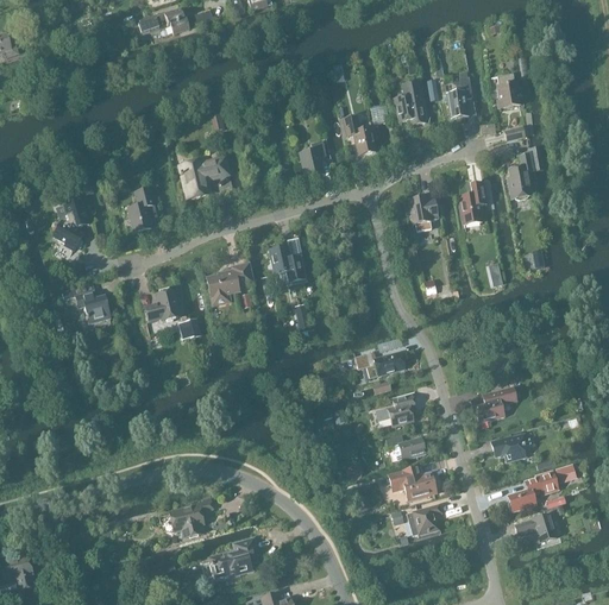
[(234,16),(244,12),(239,0),(230,0),(234,16)]
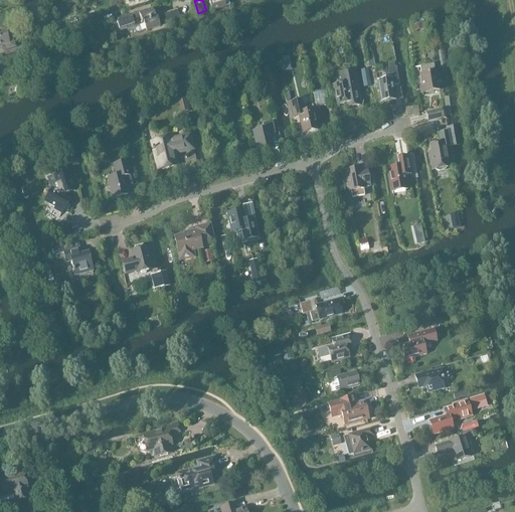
[(209,0),(212,9),(226,4),(224,0),(209,0)]
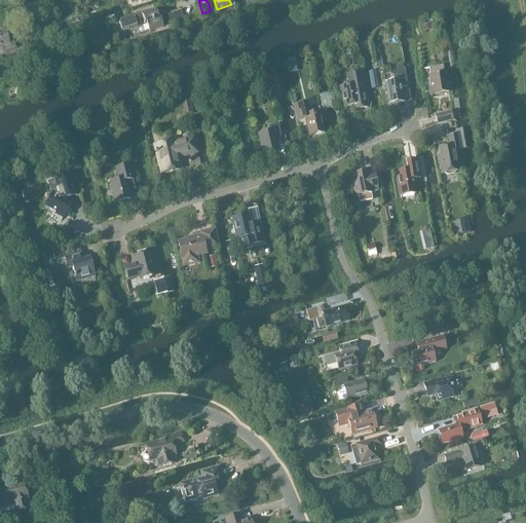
[(158,15),(155,7),(142,11),(141,9),(118,16),(119,19),(117,20),(119,27),(136,22),(135,19),(143,16),(145,22),(147,21),(149,29),(163,25),(160,14),(158,15)]
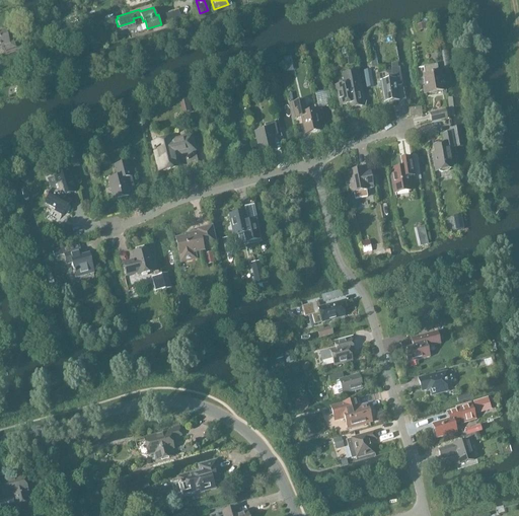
[(166,20),(181,16),(178,8),(164,13),(166,20)]
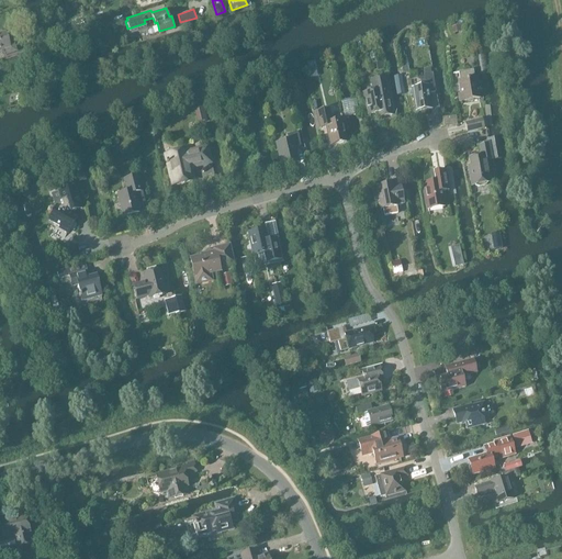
[(464,21),(451,24),(453,31),(465,28),(464,21)]
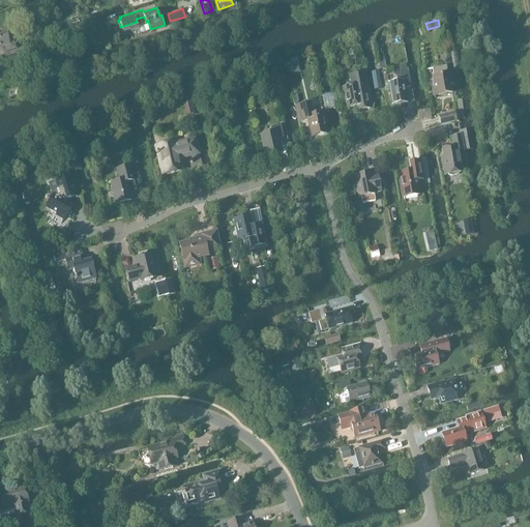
[(0,46),(4,45),(6,49),(17,46),(13,35),(8,36),(5,29),(0,30),(0,46)]
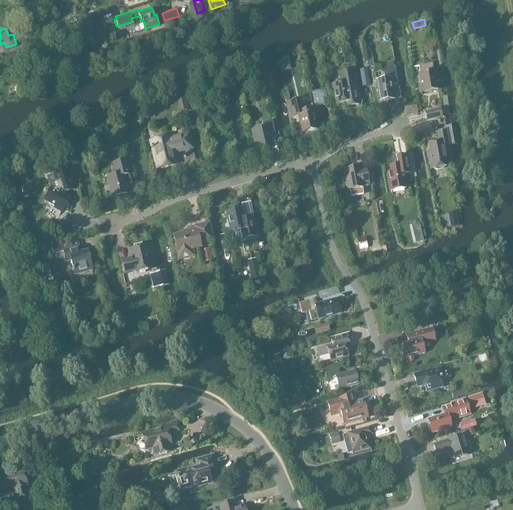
[(436,47),(439,65),(446,64),(443,46),(436,47)]
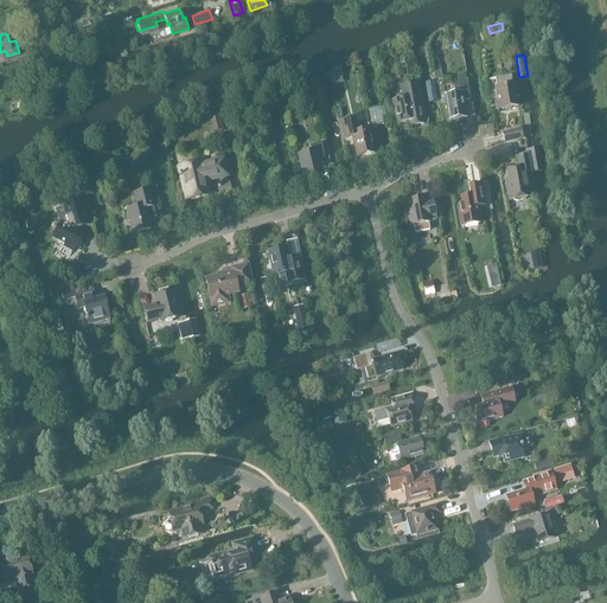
[(466,76),(465,71),(457,72),(459,85),(454,85),(455,91),(445,92),(448,117),(466,115),(464,98),(471,97),(468,83),(467,76),(466,76)]
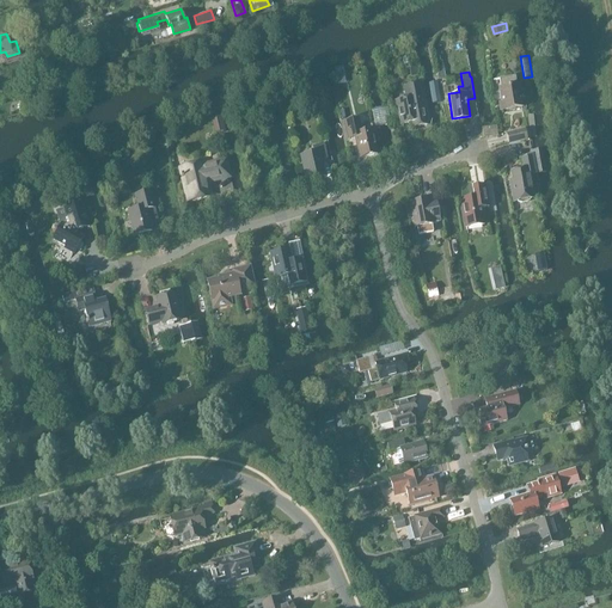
[(501,108),(522,105),(519,84),(516,84),(515,74),(499,75),(502,100),(500,100),(501,108)]
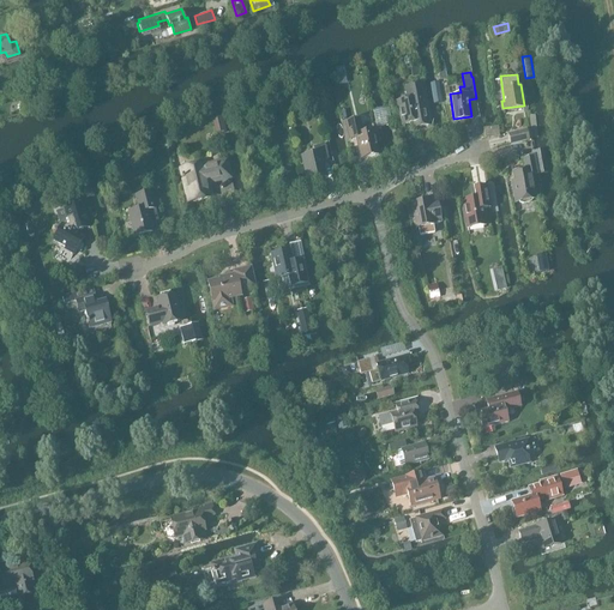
[(431,80),(434,100),(440,100),(445,100),(444,94),(446,94),(444,78),(431,80)]
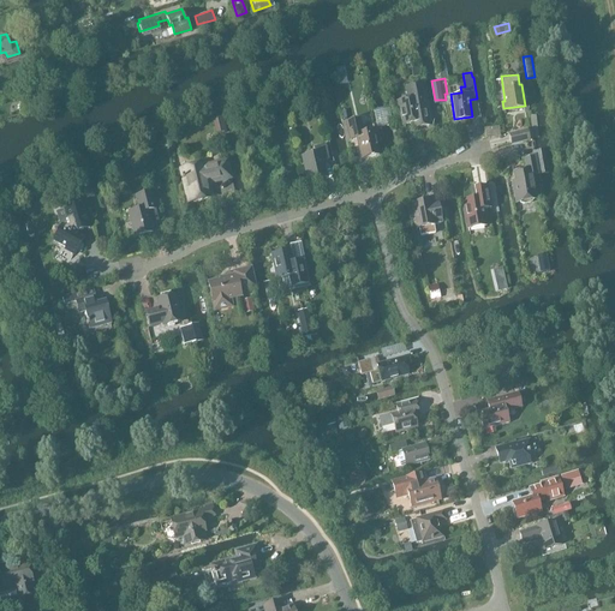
[(405,84),(407,97),(398,99),(402,123),(421,120),(421,125),(429,123),(422,81),(405,84)]
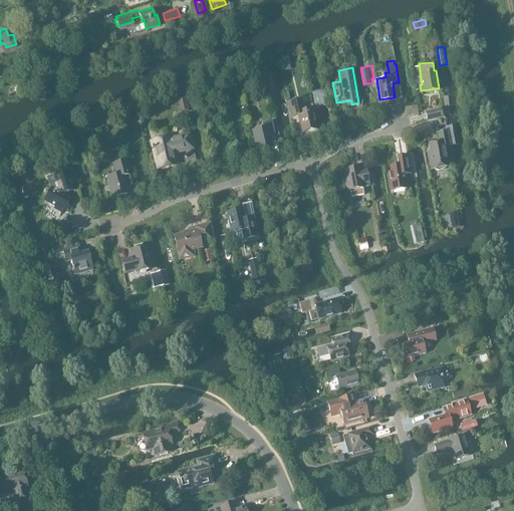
[(325,87),(311,90),(315,104),(328,101),(325,87)]
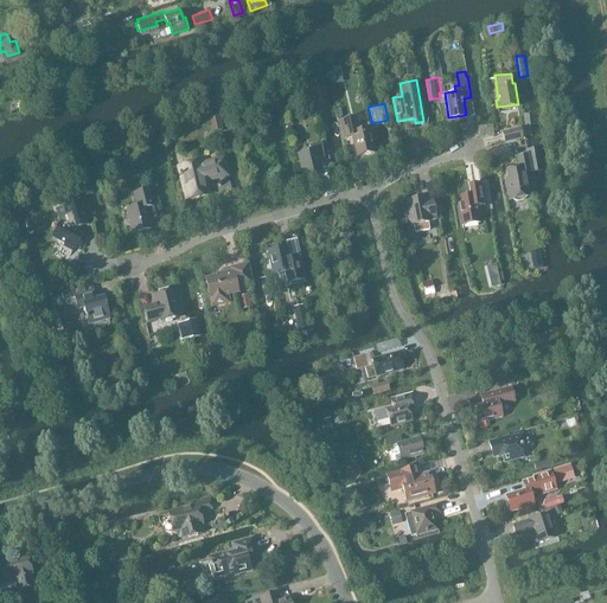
[(358,129),(355,115),(343,117),(346,135),(353,134),(357,154),(375,151),(369,127),(358,129)]
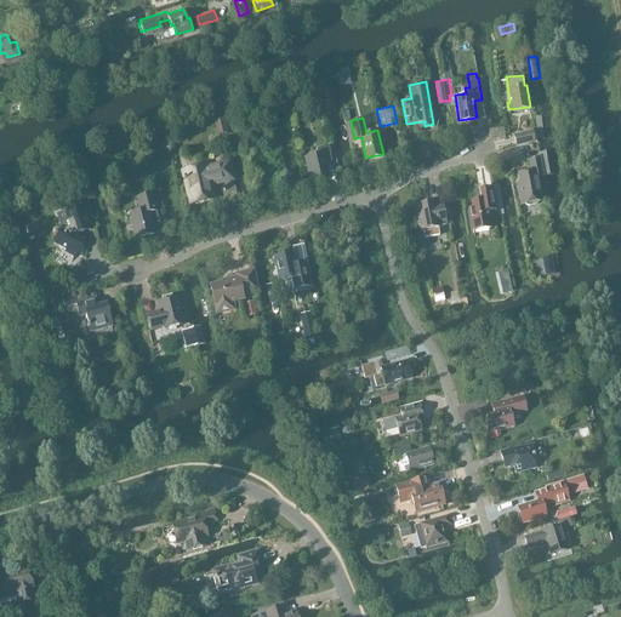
[(517,143),(535,138),(533,130),(514,133),(517,143)]
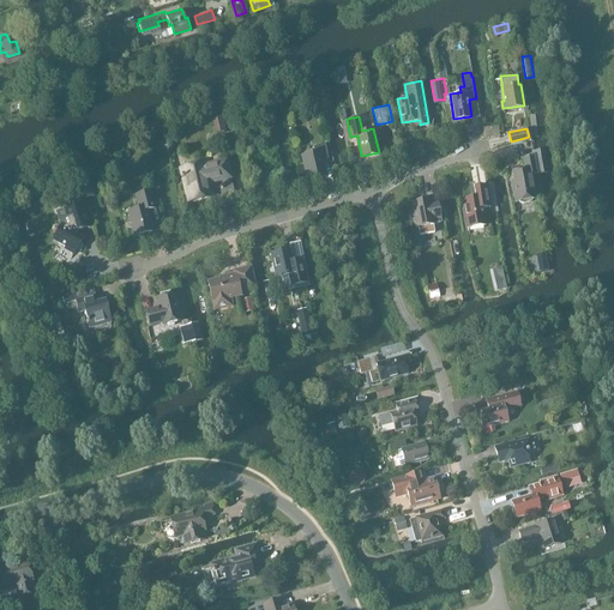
[(308,179),(325,175),(321,158),(329,157),(325,142),(313,145),(314,151),(302,153),(308,179)]
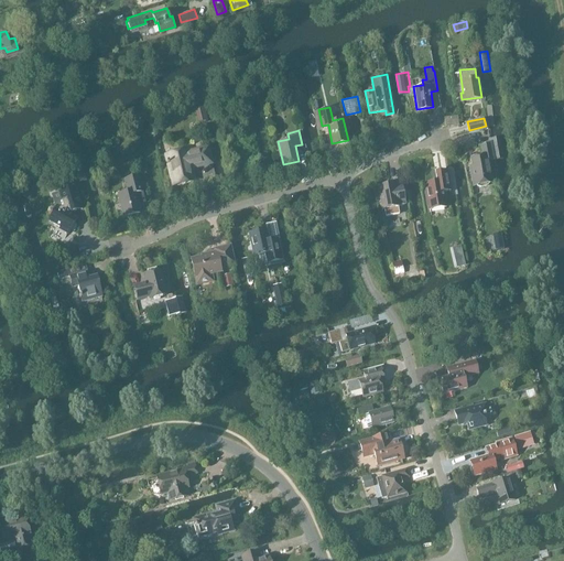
[(495,136),(489,137),(489,142),(492,159),(499,158),(495,136)]
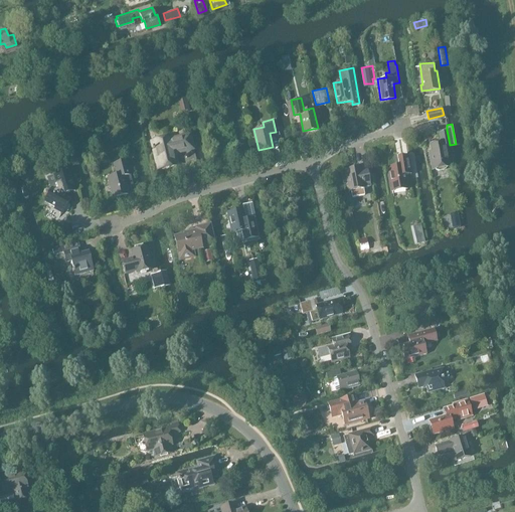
[(441,141),(430,143),(434,163),(435,163),(435,165),(437,168),(440,168),(443,168),(445,166),(447,163),(446,161),(449,160),(447,145),(450,145),(447,130),(440,131),(441,141)]
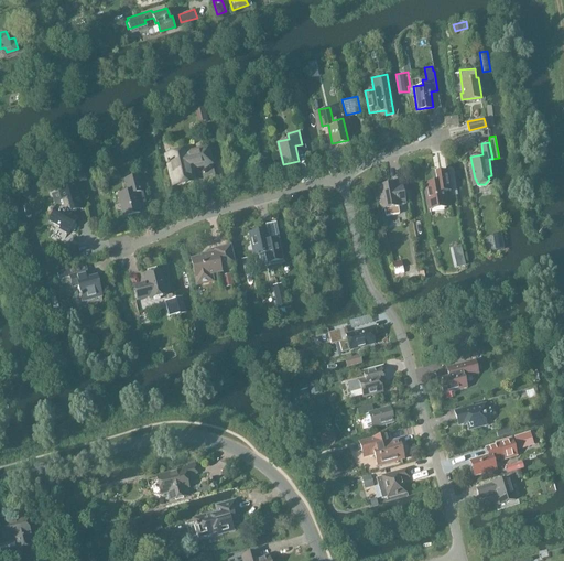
[(192,172),(191,165),(212,161),(207,146),(187,151),(186,149),(166,153),(173,183),(184,181),(183,174),(192,172)]
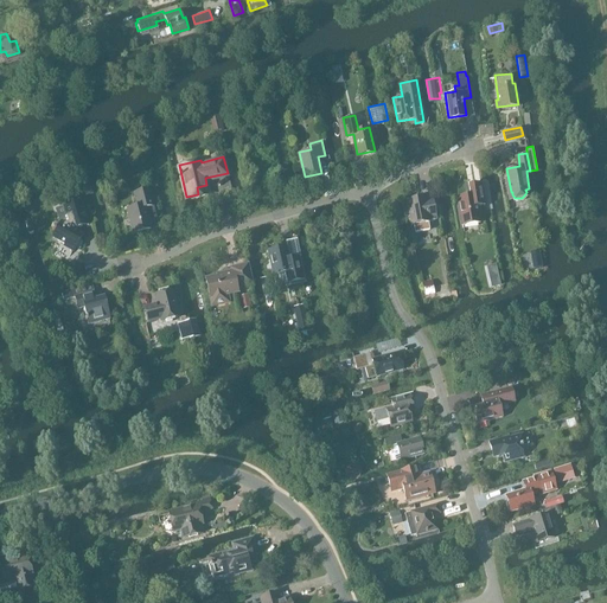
[(462,223),(479,220),(477,204),(484,203),(480,181),(468,184),(471,193),(458,196),(462,223)]
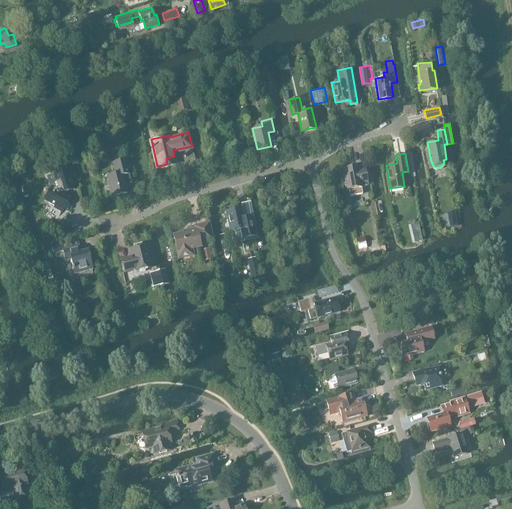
[(113,195),(127,191),(123,174),(130,172),(126,158),(113,161),(116,173),(108,175),(113,195)]
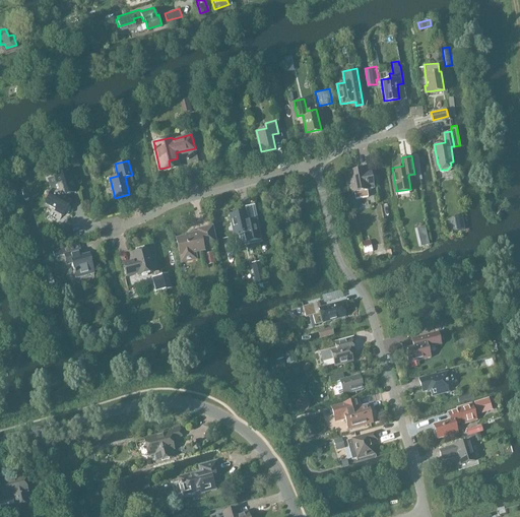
[(352,191),(354,191),(355,197),(368,195),(367,188),(368,188),(374,187),(371,171),(365,172),(364,168),(349,170),(352,191)]
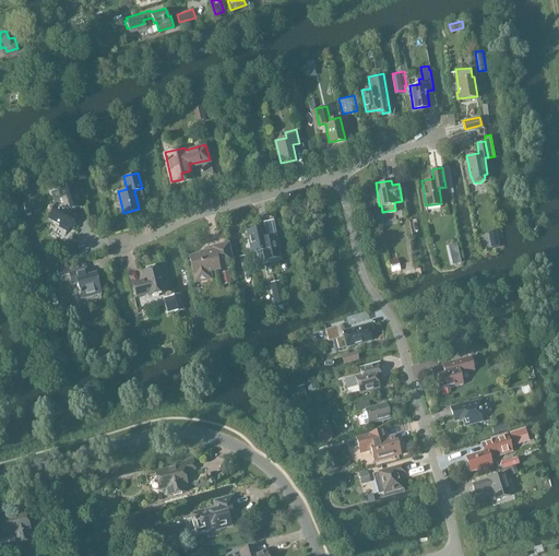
[(56,203),(48,216),(68,227),(73,219),(73,220),(76,214),(71,212),(73,208),(83,205),(75,182),(57,187),(62,203),(59,205),(56,203)]
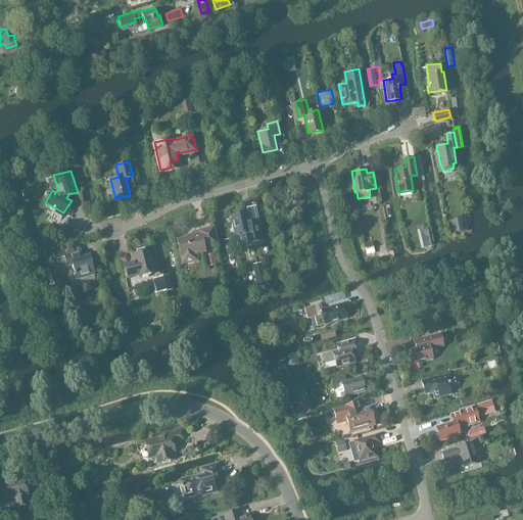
[(246,211),(231,215),(236,235),(245,233),(248,242),(263,239),(258,220),(248,222),(246,211)]
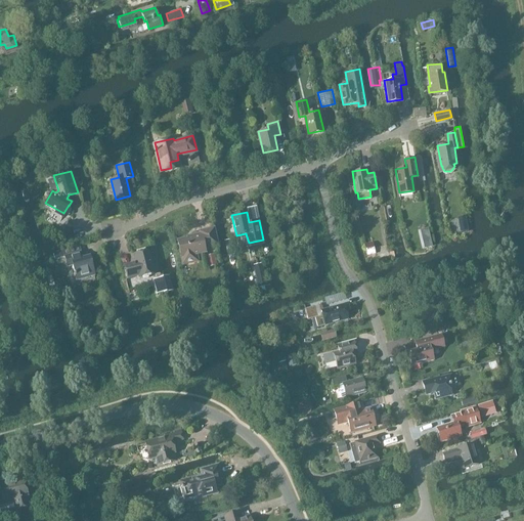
[(198,259),(195,252),(205,250),(204,245),(216,243),(213,227),(200,229),(201,232),(191,234),(191,236),(177,240),(182,262),(198,259)]
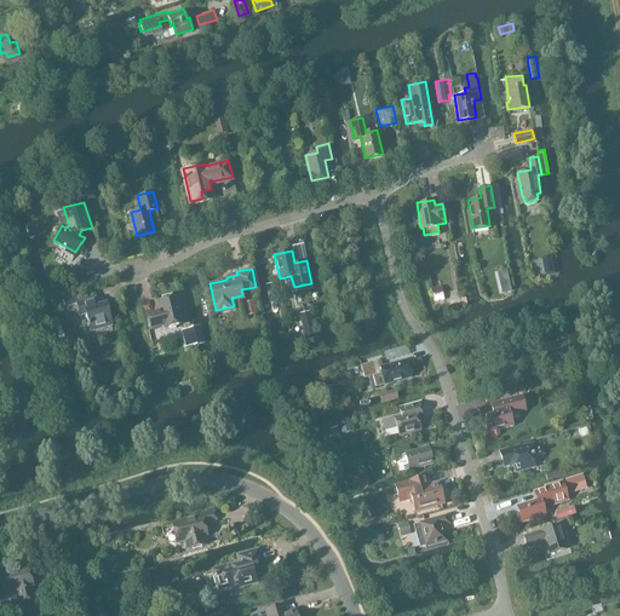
[(500,287),(510,285),(507,274),(498,276),(500,287)]
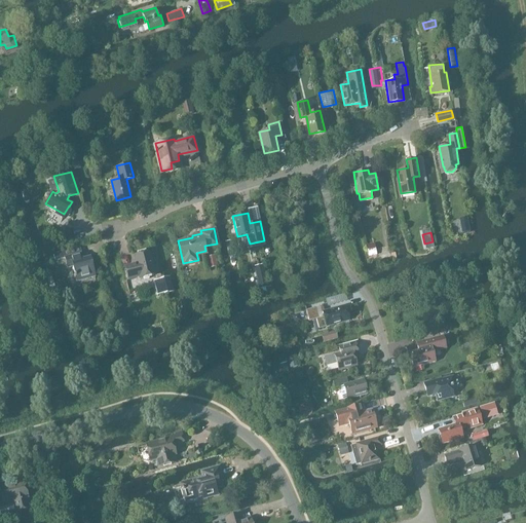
[(229,255),(236,254),(232,237),(225,239),(229,255)]
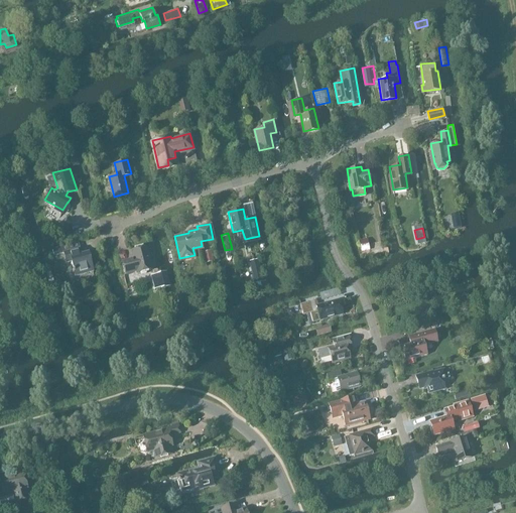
[(367,237),(359,239),(361,249),(369,247),(367,237)]
